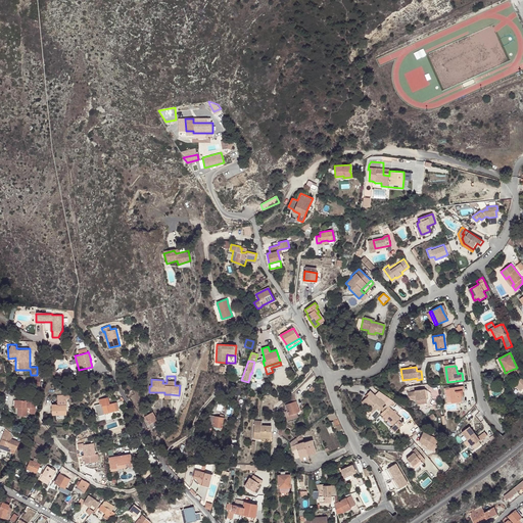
[(522,376),(514,384),(520,390),(522,388),(522,376)]
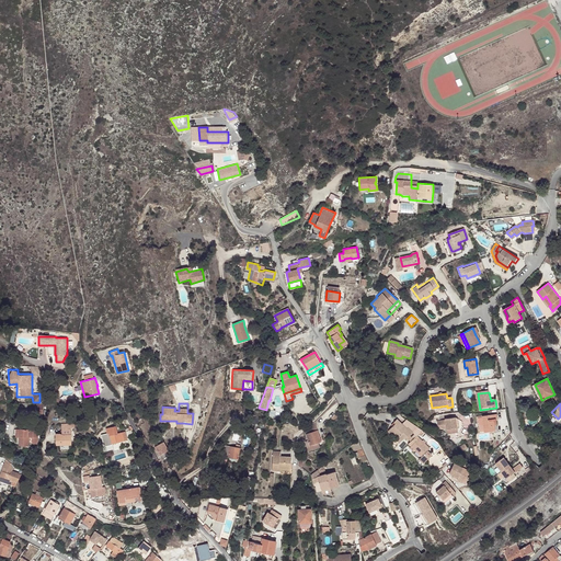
[(408,424),(398,416),(388,428),(397,436),(398,435),(400,437),(403,435),(405,436),(411,430),(414,433),(415,433),(420,426),(411,420),(408,424)]
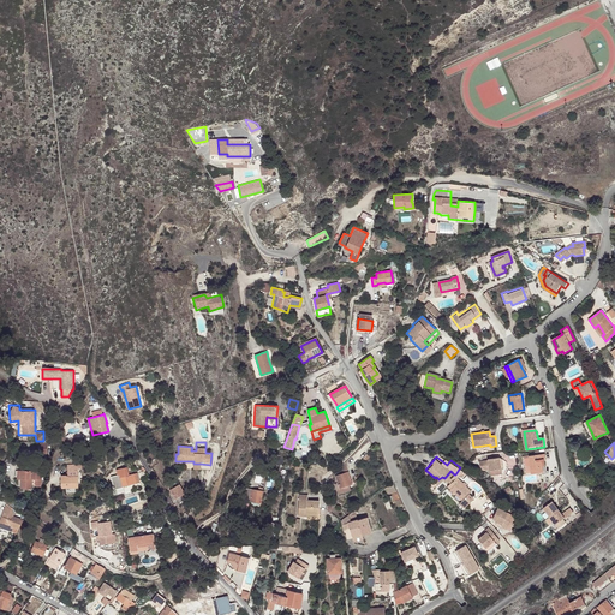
[(541,461),(543,461),(544,461),(544,457),(531,458),(533,476),(543,475),(542,465),(541,461)]
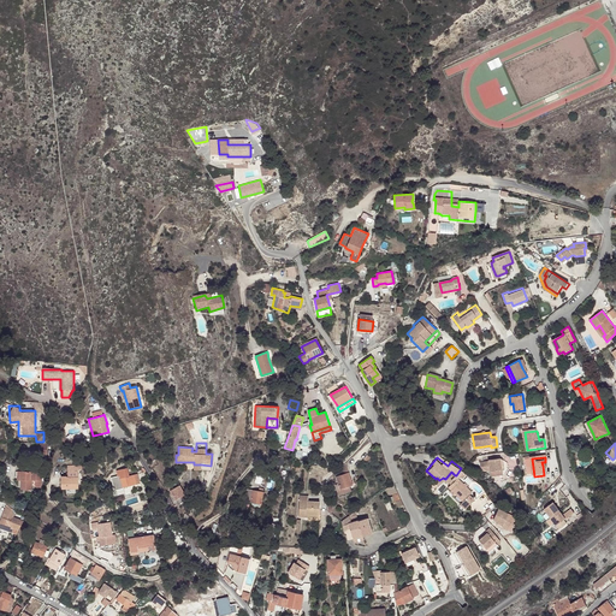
[(503,472),(501,460),(490,461),(491,473),(503,472)]
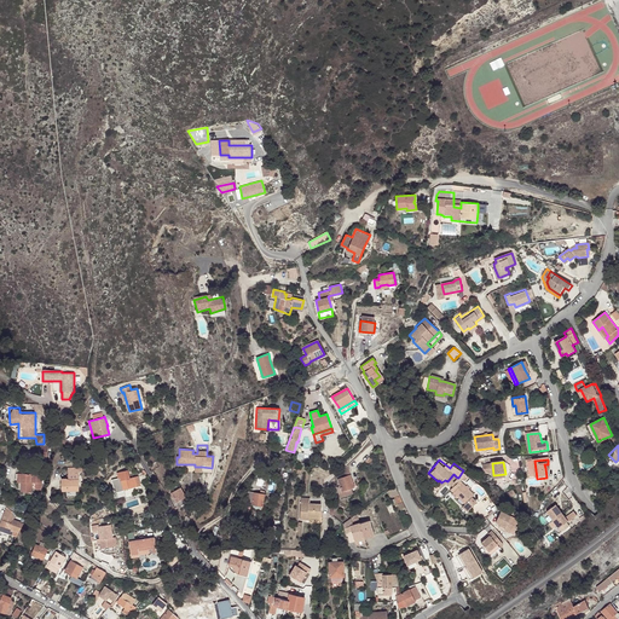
[(354,486),(347,466),(339,473),(341,478),(337,479),(342,491),(351,487),(352,490),(358,489),(357,485),(354,486)]
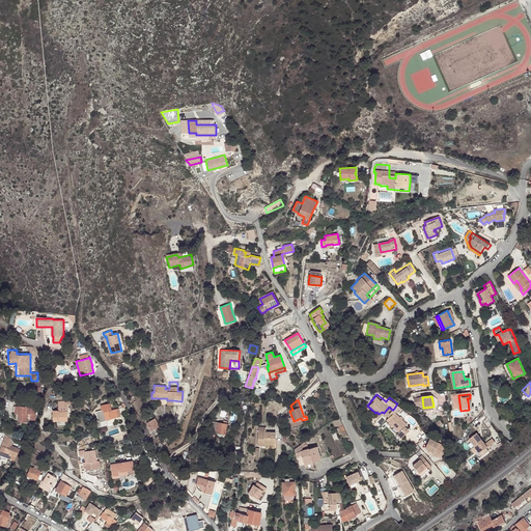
[(71,401),(59,401),(59,411),(57,411),(53,411),(53,420),(58,420),(58,424),(59,426),(66,426),(67,424),(67,404),(71,404),(71,401)]
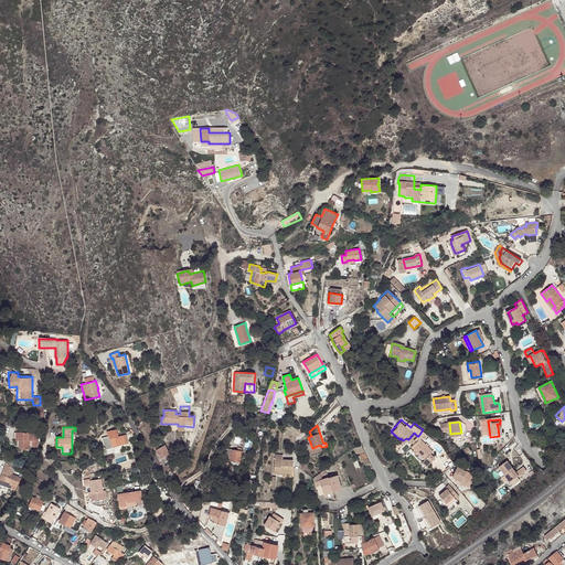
[(113,448),(113,446),(128,443),(126,435),(119,436),(117,429),(107,432),(108,437),(103,438),(105,450),(113,448)]
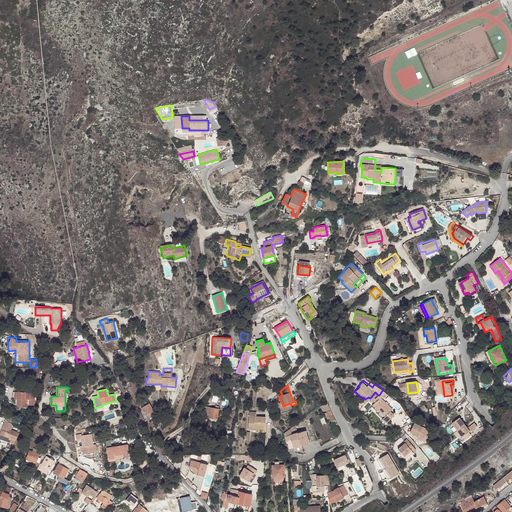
[(35,404),(35,392),(25,392),(16,392),(16,399),(17,399),(17,404),(22,405),(22,407),(26,407),(27,399),(31,399),(31,404),(35,404)]
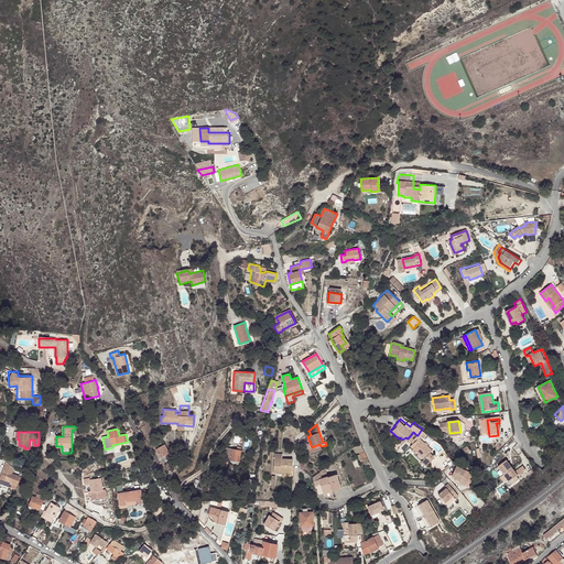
[(432,448),(418,435),(416,435),(410,444),(412,446),(410,448),(413,452),(415,451),(422,456),(420,458),(424,463),(433,453),(430,451),(432,448)]
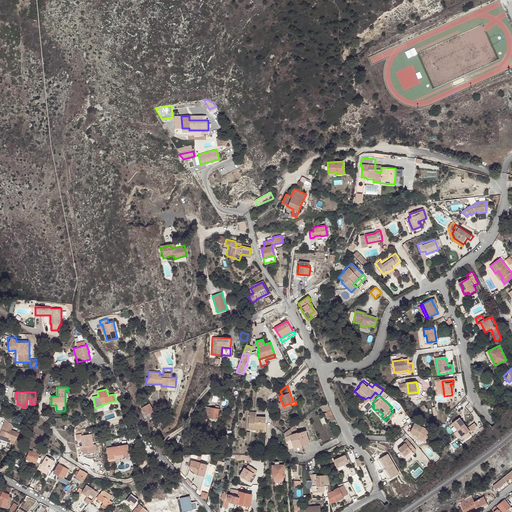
[(149,404),(141,408),(146,415),(153,411),(149,404)]
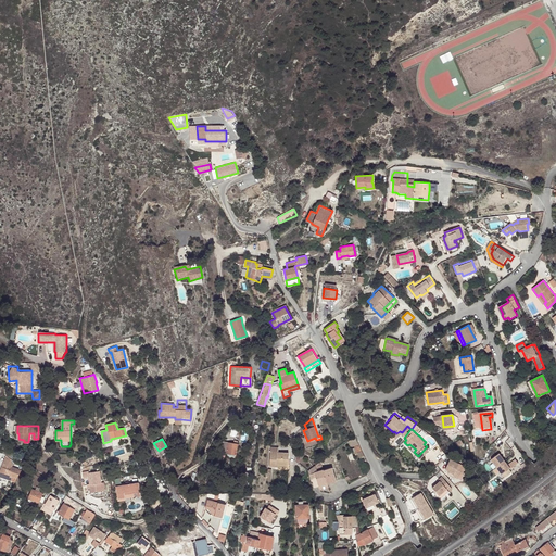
[(236,454),(238,443),(234,443),(228,442),(223,441),(222,452),(226,453),(236,454)]
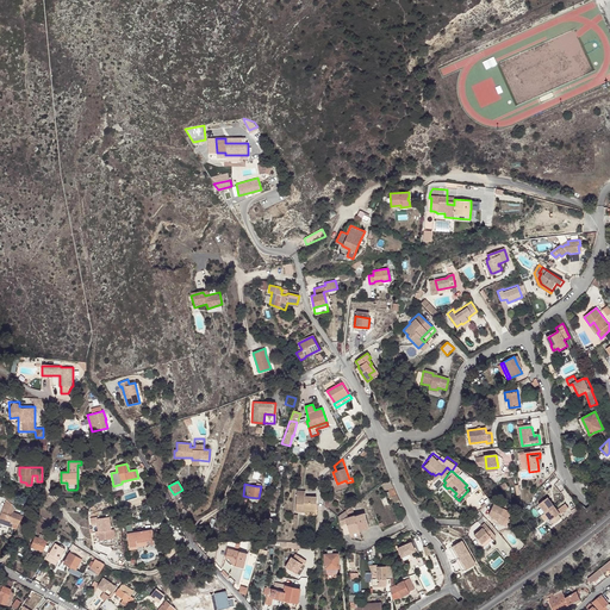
[(302,496),(305,496),(305,491),(297,490),(296,511),(302,511),(302,496)]
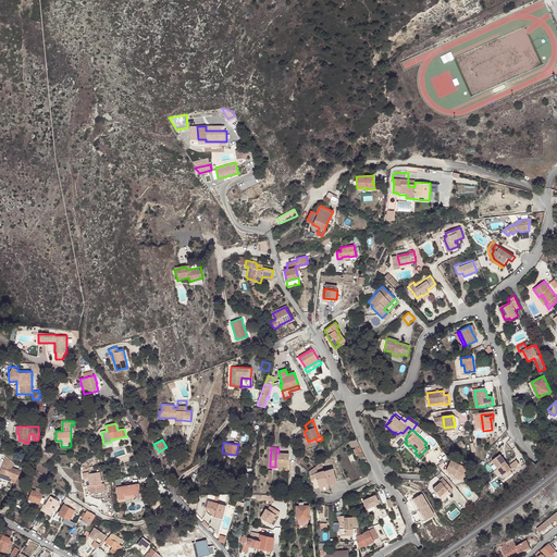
[(7,448),(2,454),(9,458),(12,454),(7,448)]
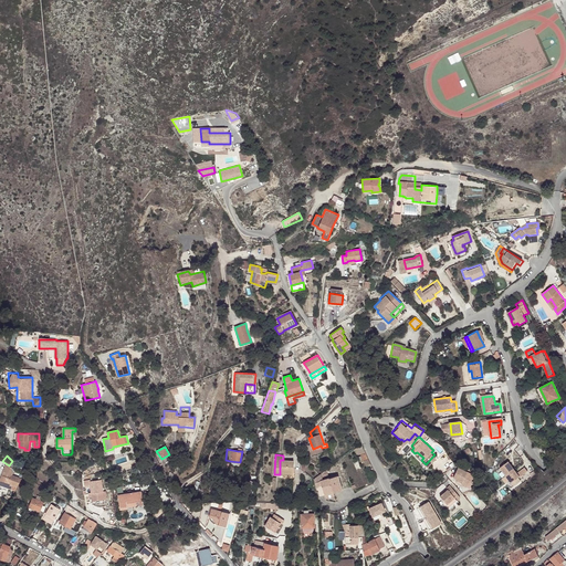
[(293,460),(283,460),(280,460),(280,474),(283,474),(283,472),(293,472),(293,460)]
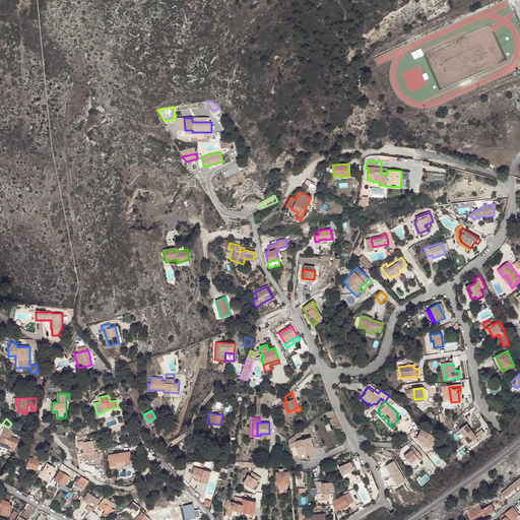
[(464,437),(471,431),(466,424),(459,430),(464,437)]
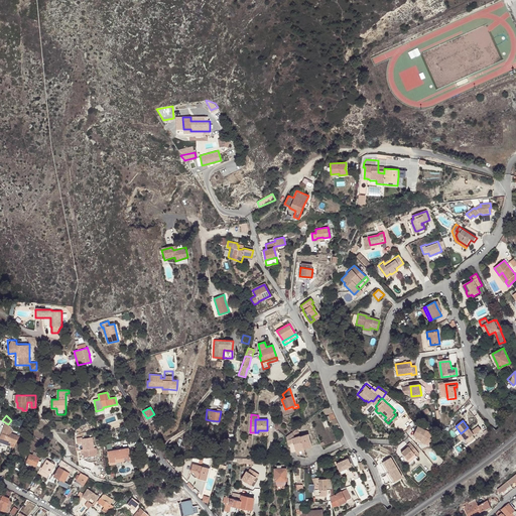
[(0,437),(0,441),(14,446),(20,436),(11,433),(12,428),(5,423),(0,437)]
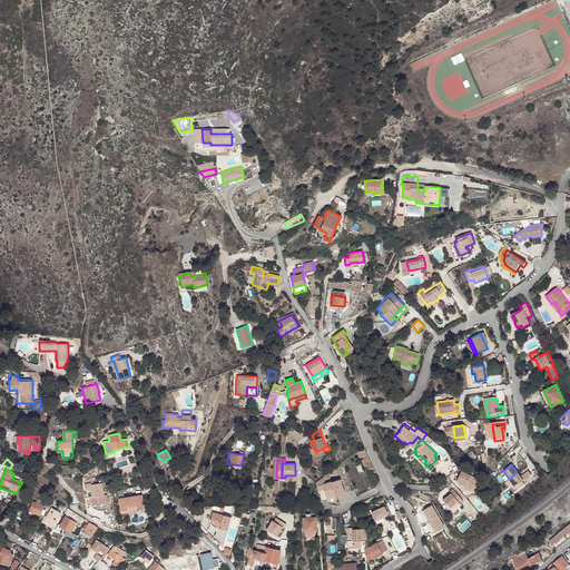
[(470,474),(461,470),(455,481),(464,485),(463,489),(473,493),(480,480),(470,475),(470,474)]
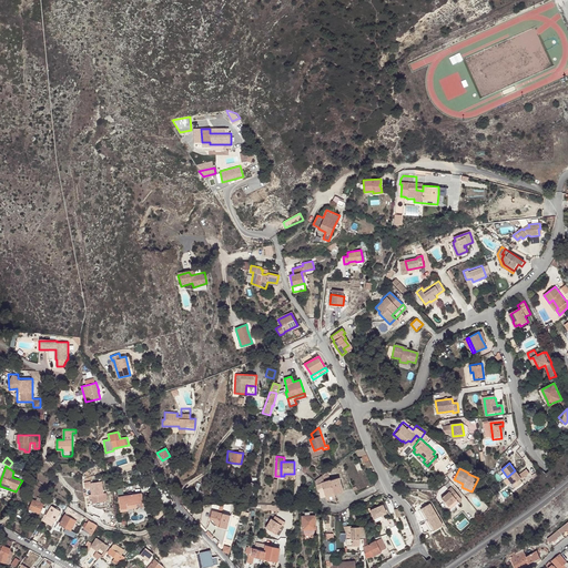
[(518,475),(515,470),(507,477),(513,484),(520,478),(521,478),(529,473),(526,469),(518,475)]
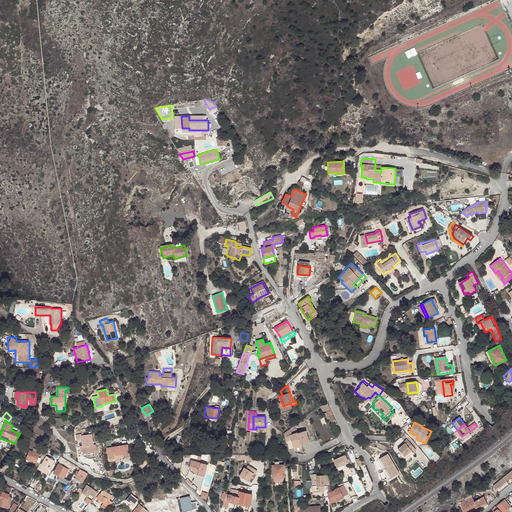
[(297,432),(295,425),(288,430),(290,438),(296,442),(301,446),(302,445),(310,443),(305,430),(297,432)]
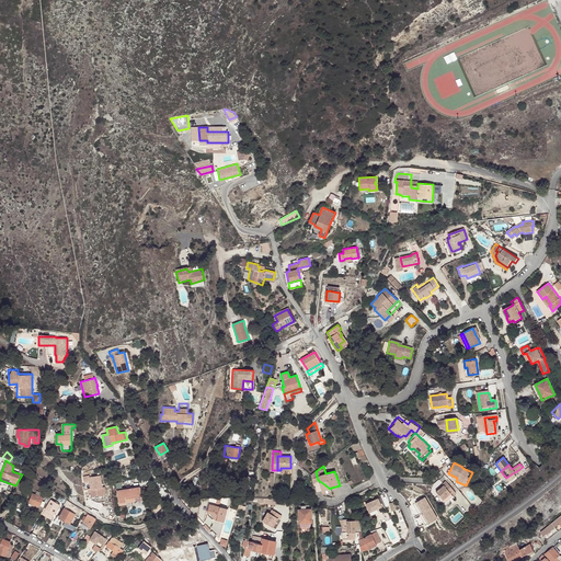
[(510,483),(515,477),(513,473),(506,480),(510,483)]
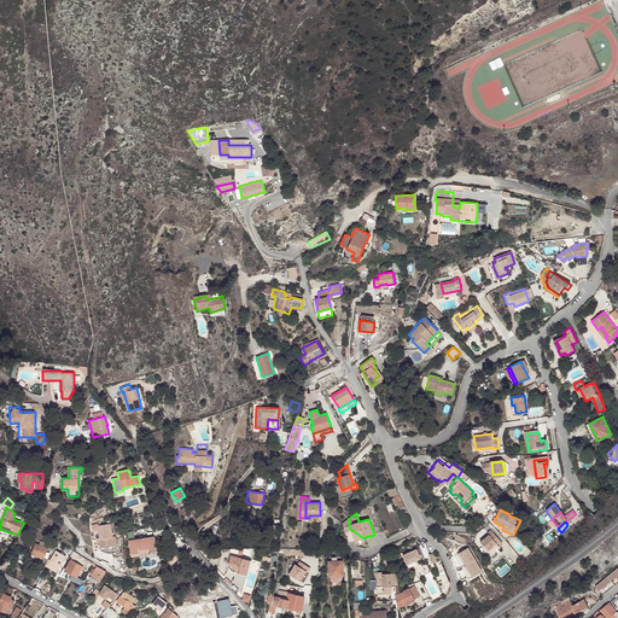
[(97,525),(93,525),(93,530),(98,530),(99,538),(112,537),(111,524),(97,525)]
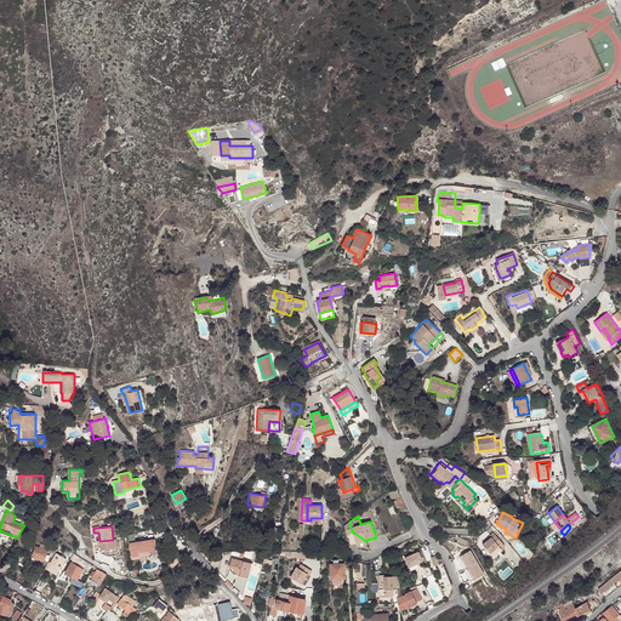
[(359,536),(352,531),(353,535),(357,543),(365,541),(359,536)]
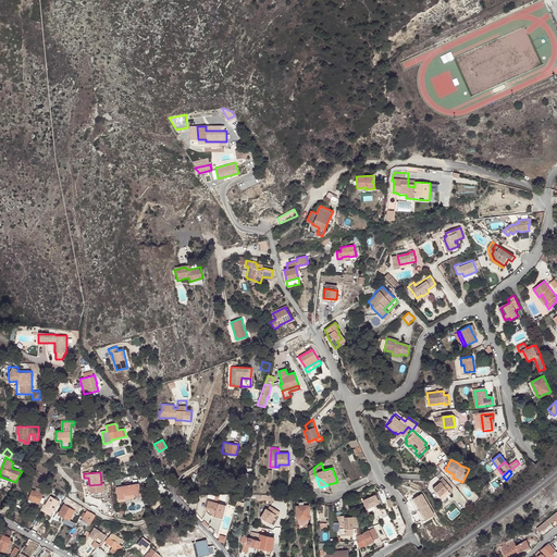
[(453,491),(442,480),(432,490),(444,499),(453,491)]
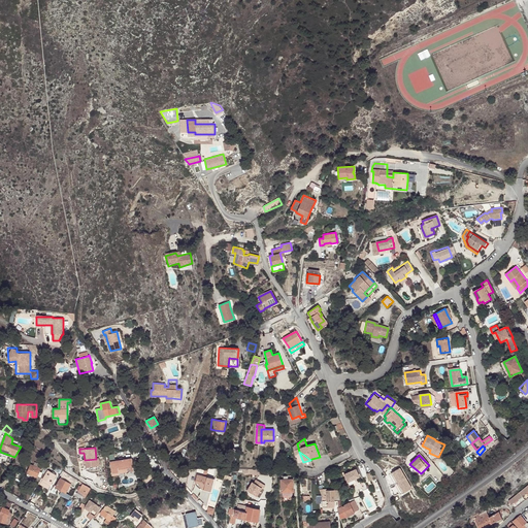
[(119,474),(118,472),(118,467),(132,465),(131,458),(122,459),(120,460),(109,461),(111,475),(119,474)]
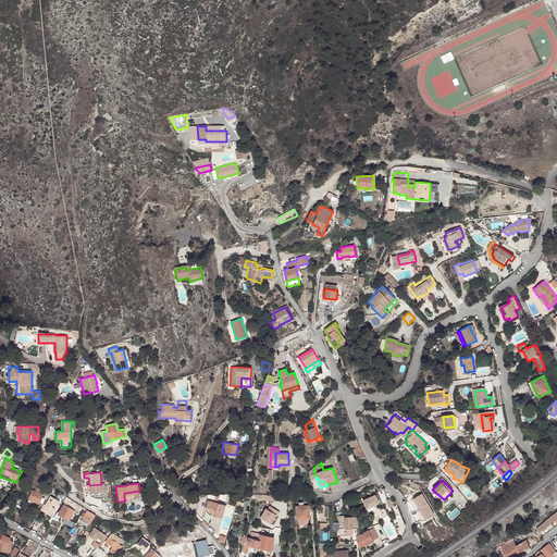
[(39,493),(40,490),(36,487),(35,491),(32,490),(26,503),(31,504),(32,506),(33,506),(34,505),(35,502),(39,503),(42,494),(39,493)]
